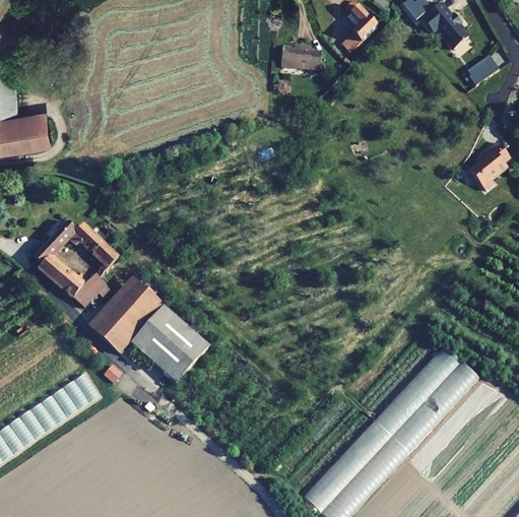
[(357,41),(364,33),(378,15),(361,0),(345,0),(361,14),(353,22),(345,30),(357,41)]
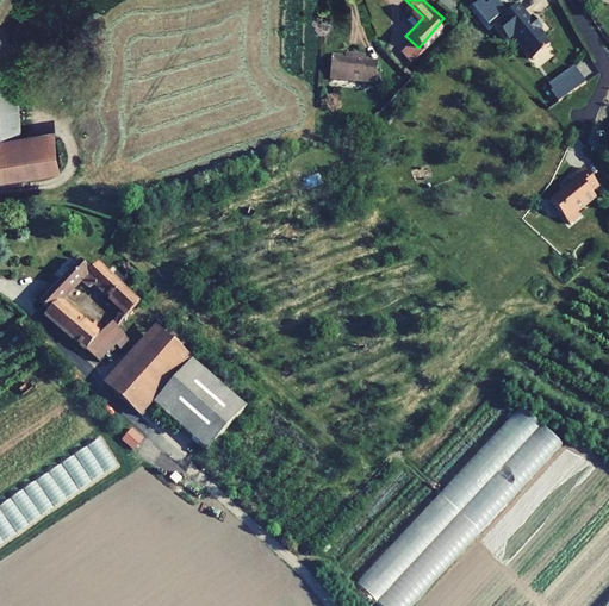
[(539,43),(554,26),(541,14),(545,11),(534,0),(532,2),(529,0),(510,0),(503,8),(539,43)]
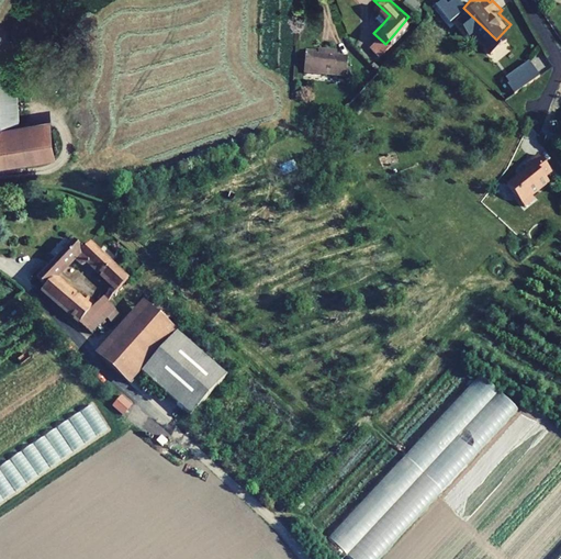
[(317,46),(307,45),(305,66),(348,70),(349,46),(328,46),(329,41),(317,41),(317,46)]
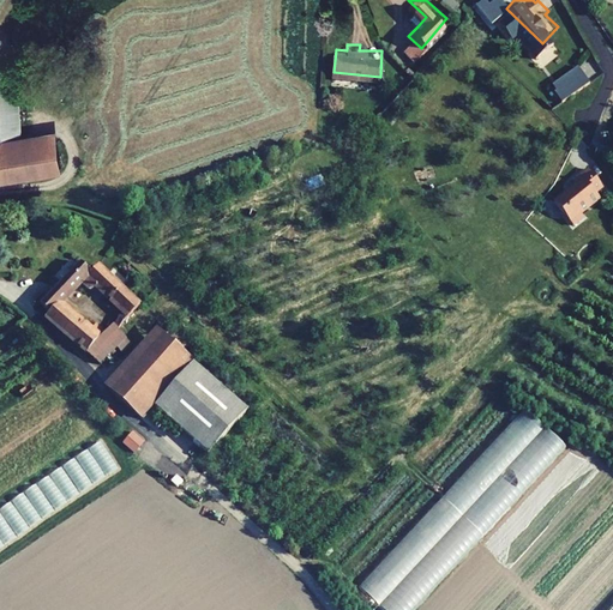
[(562,100),(590,80),(578,62),(551,82),(562,100)]
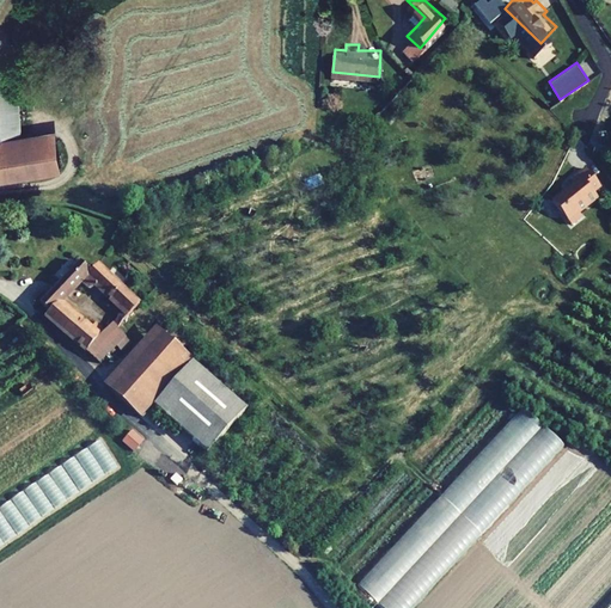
[(10,68),(0,68),(0,133),(6,131),(2,94),(20,93),(19,81),(12,83),(10,68)]
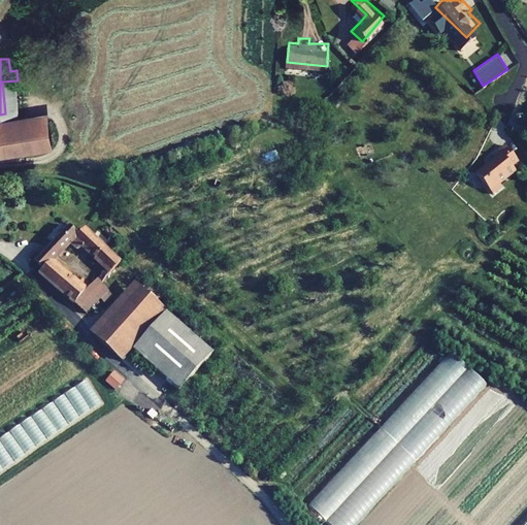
[(2,81),(5,113),(21,111),(18,80),(2,81)]
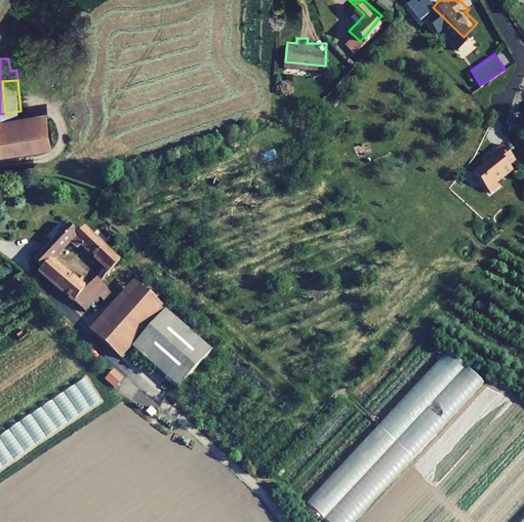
[(473,170),(489,189),(498,182),(495,178),(512,165),(509,162),(515,157),(501,141),(489,151),(491,155),(473,170)]
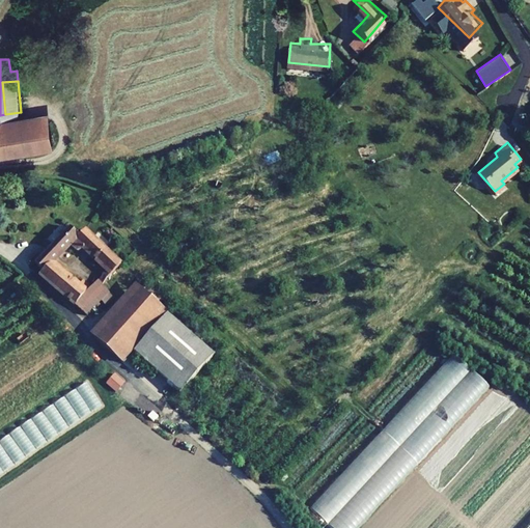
[(101,296),(106,300),(115,294),(102,281),(98,278),(92,283),(83,275),(78,280),(53,258),(72,240),(80,247),(83,243),(107,267),(103,271),(107,275),(121,260),(85,225),(79,231),(70,223),(35,259),(43,267),(39,271),(76,302),(83,293),(89,286),(94,292),(101,296)]
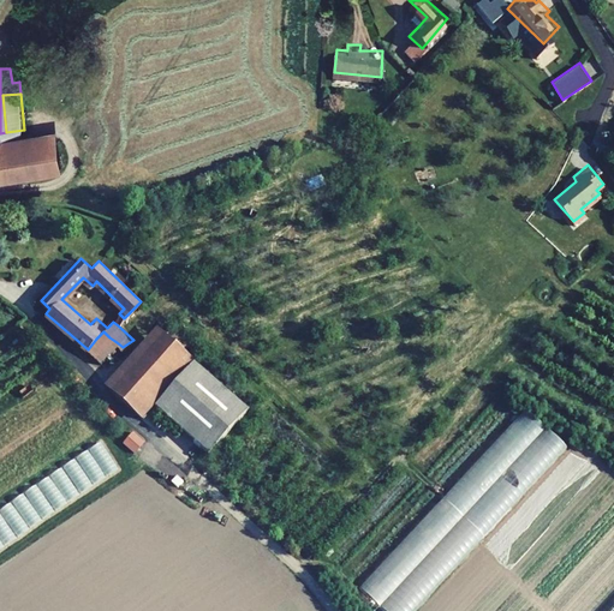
[(119,313),(113,322),(118,325),(124,318),(119,313)]
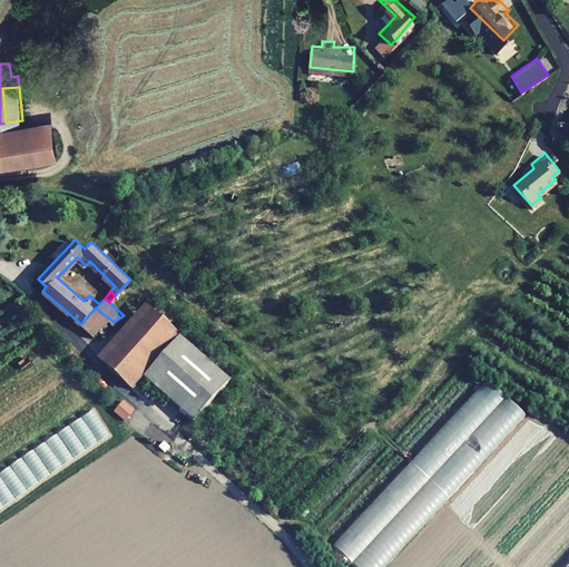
[(145,302),(99,355),(134,385),(143,374),(179,331),(174,326),(157,313),(145,302)]
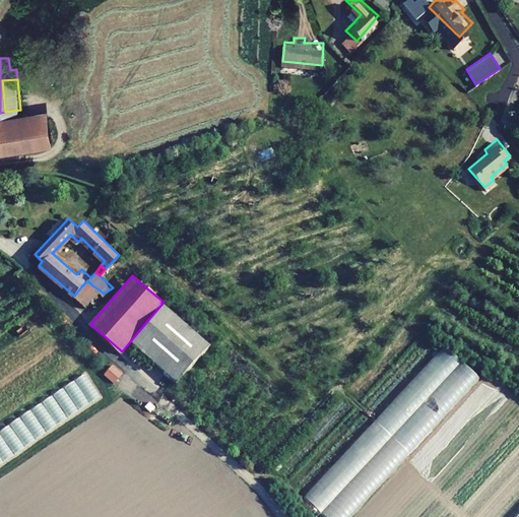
[(148,279),(143,285),(158,298),(163,293),(148,279)]
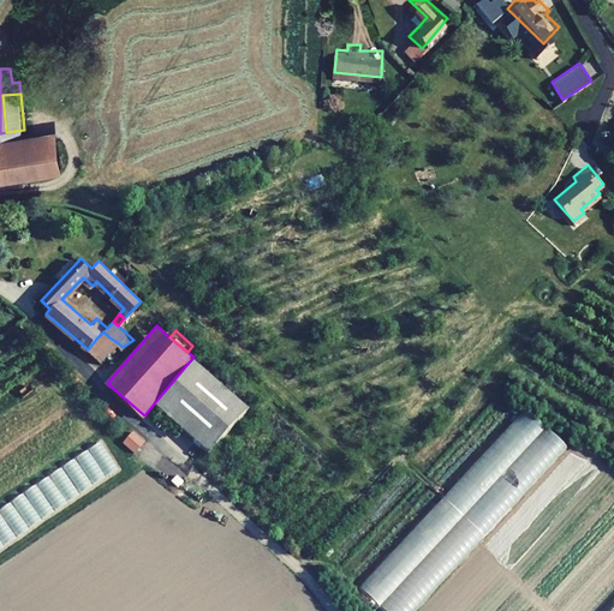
[(103,331),(96,339),(88,349),(102,360),(117,342),(109,337),(103,331)]
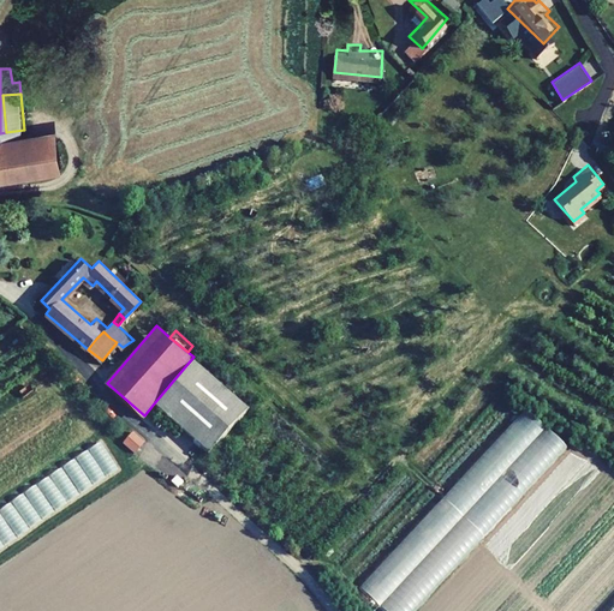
[(203,346),(200,351),(206,358),(210,353),(203,346)]
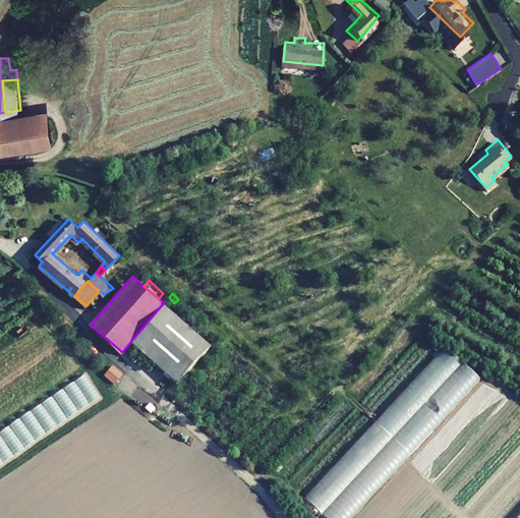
[(164,302),(130,342),(164,371),(173,362),(152,331),(172,309),(164,302)]
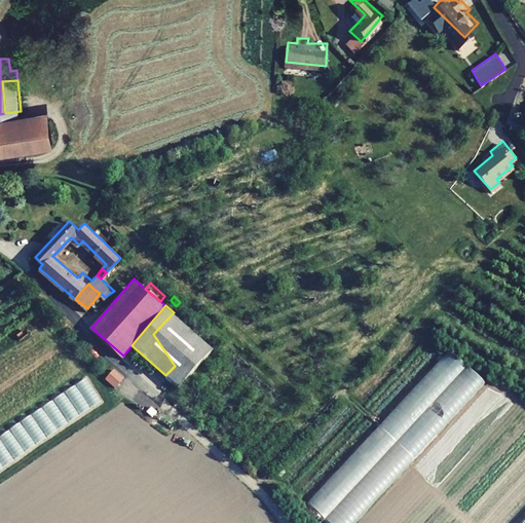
[(213,348),(174,312),(153,334),(175,366),(165,375),(178,385),(213,348)]
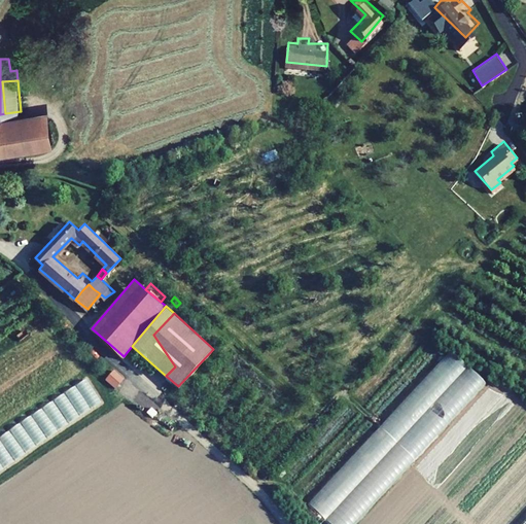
[(428,443),(484,381),(483,379),(453,352),(449,349),(402,400),(410,404),(410,406),(423,412),(444,390),(442,386),(449,384),(451,381),(456,379),(450,393),(444,395),(439,400),(435,407),(429,409),(432,417),(422,438),(418,440),(408,430),(411,441),(407,449),(414,452),(414,451),(421,448),(420,446),(428,443)]
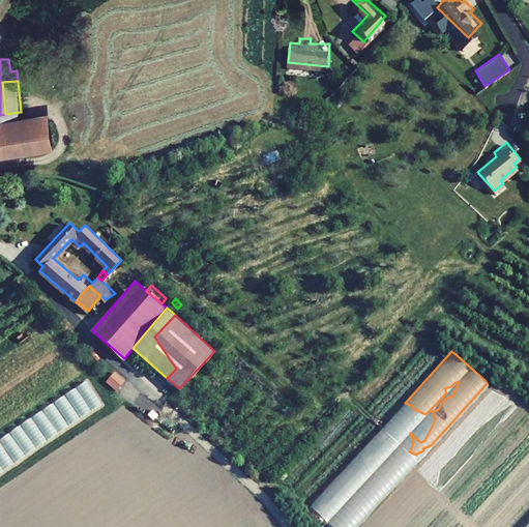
[(311,506),(334,526),(353,526),(401,472),(401,469),(397,470),(382,486),(376,487),(368,497),(364,497),(360,502),(352,503),(349,506),(350,513),(340,515),(345,508),(347,509),(345,496),(354,495),(353,488),(364,474),(370,473),(376,466),(376,462),(382,455),(365,457),(363,444),(311,506)]
